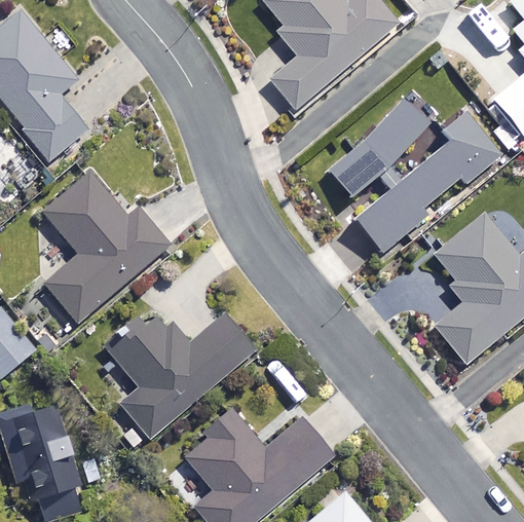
[(350,0),(349,1),(348,0),(263,0),(262,1),(284,27),(276,33),(297,56),(269,80),(297,113),(399,26),(376,0),(350,0)]
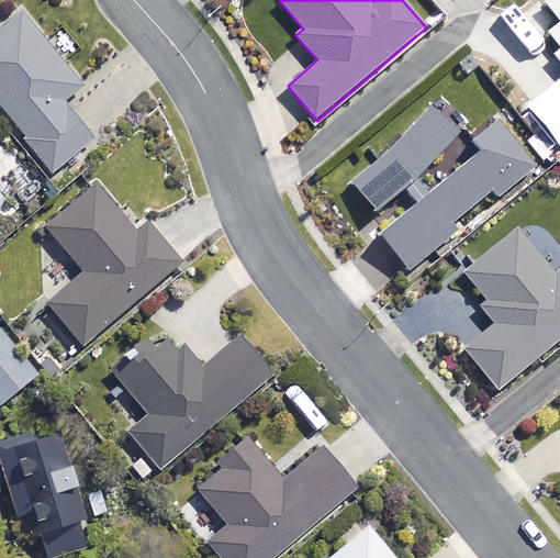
[(559,23),(547,34),(558,47),(550,54),(559,66),(559,79),(528,105),(559,144),(559,143),(559,0),(547,0),(545,2),(559,21),(559,23)]
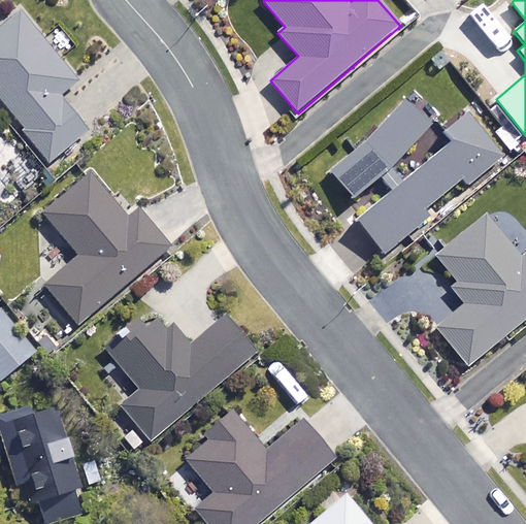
[(77,80),(23,10),(0,28),(0,99),(50,162),(89,130),(60,94),(77,80)]
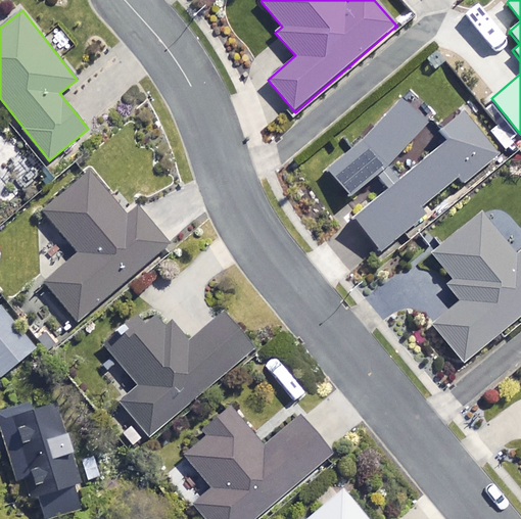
[(325,164),(353,200),(438,134),(410,98),(325,164)]
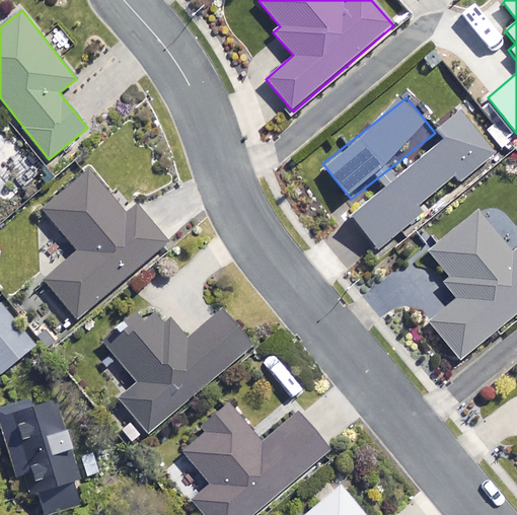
[(464,107),(435,130),(443,141),(349,213),(376,248),(420,216),(415,211),(496,149),(464,107)]
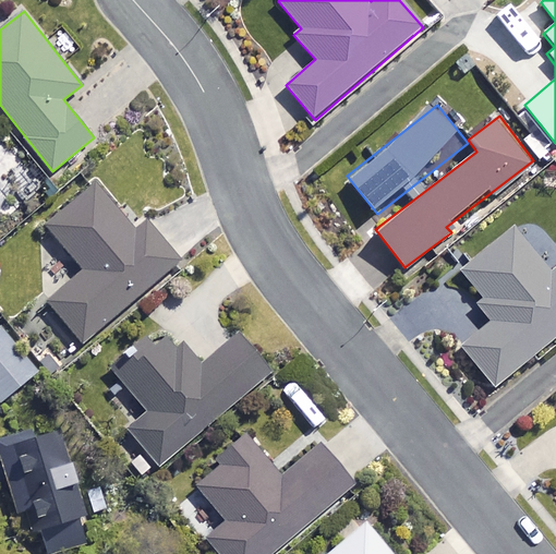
[(136,231),(94,182),(46,225),(84,269),(47,302),(84,344),(180,261),(146,223),(136,231)]
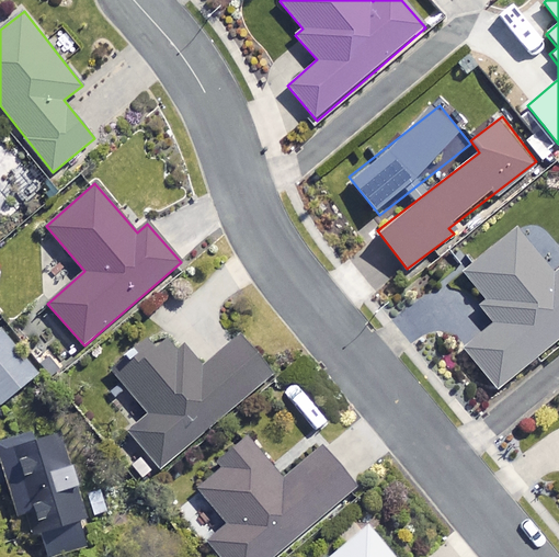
[(558,270),(554,274),(516,229),(464,273),(486,299),(478,306),(492,322),(463,348),(498,388),(558,336),(558,270)]
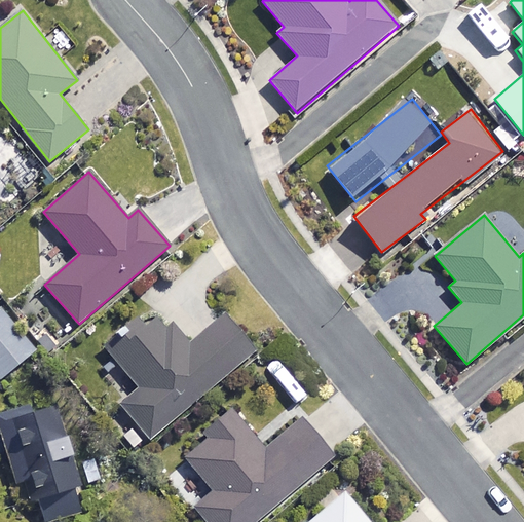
[(188,345),(152,302),(102,345),(138,387),(119,404),(147,437),(253,346),(225,313),(188,345)]
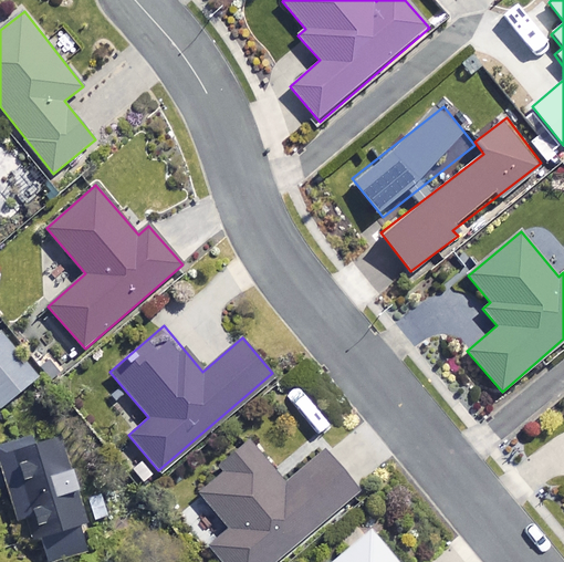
[(39,376),(1,333),(0,334),(0,406),(1,407),(39,376)]
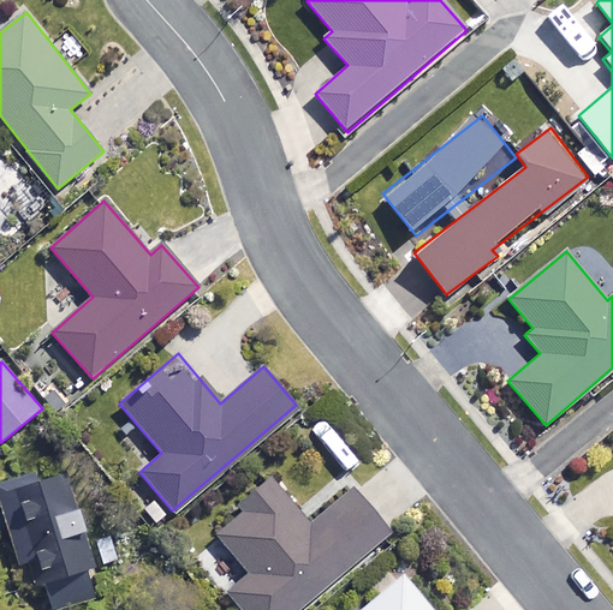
[(0,494),(27,590),(46,585),(53,609),(91,599),(85,574),(101,569),(72,462),(0,482),(0,494)]
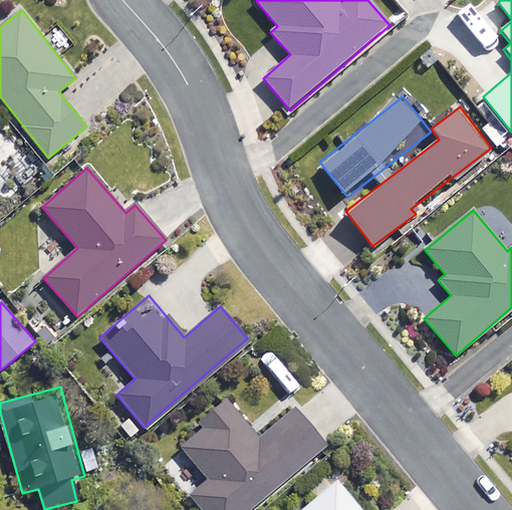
[(256,433),(230,402),(180,443),(209,478),(190,494),(203,509),(248,509),(326,446),(292,404),(256,433)]
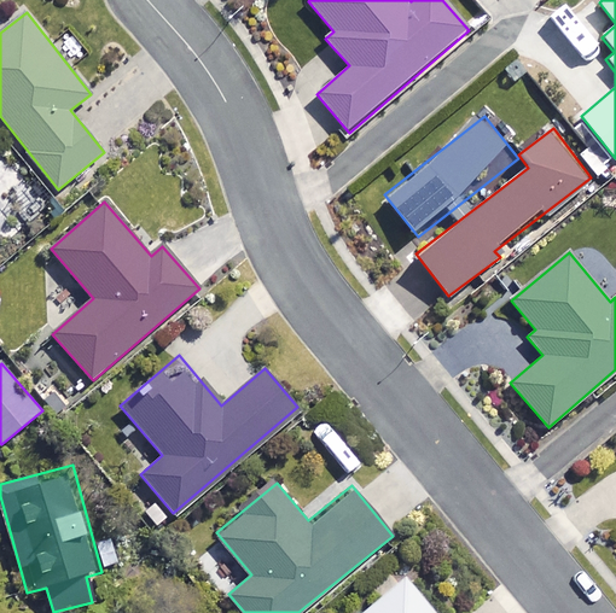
[(454,612),(435,612),(405,578),(362,612),(454,612)]
